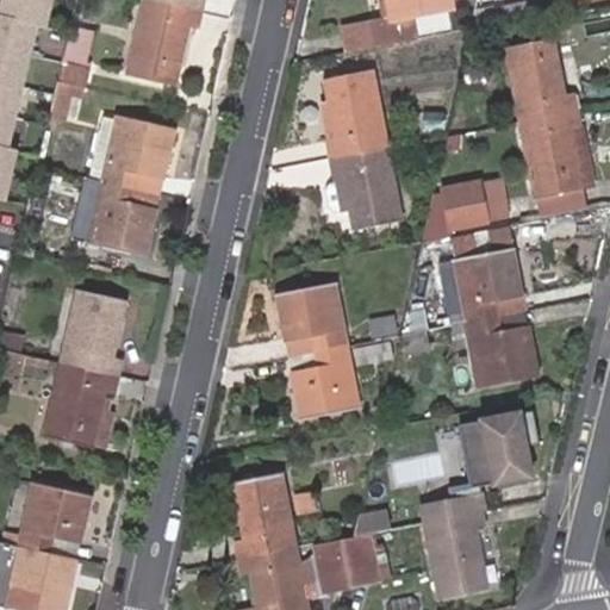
[(45,0),(0,0),(0,192),(10,150),(1,148),(31,25),(39,27),(45,0)]
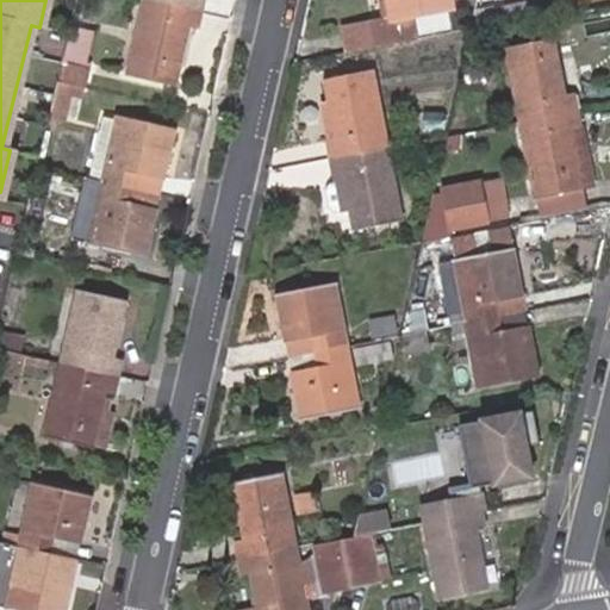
[(197,13),(143,0),(125,74),(167,83),(180,26),(193,29),(197,13)]
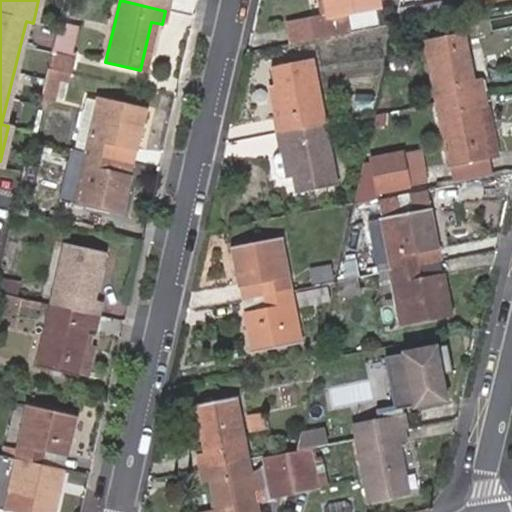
[(119,0),(120,0),(165,11),(167,0),(119,0)]
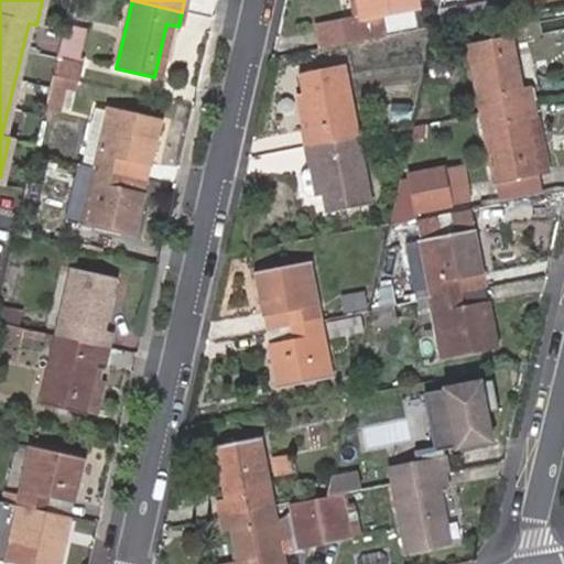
[(345,46),(380,40),(377,19),(414,11),(411,0),(357,0),(361,21),(342,25),(345,46)]
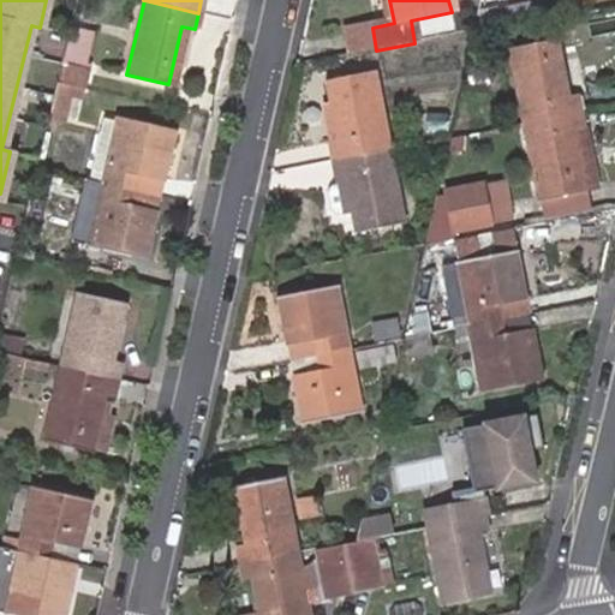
[(501,27),(535,21),(531,3),(497,10),(501,27)]
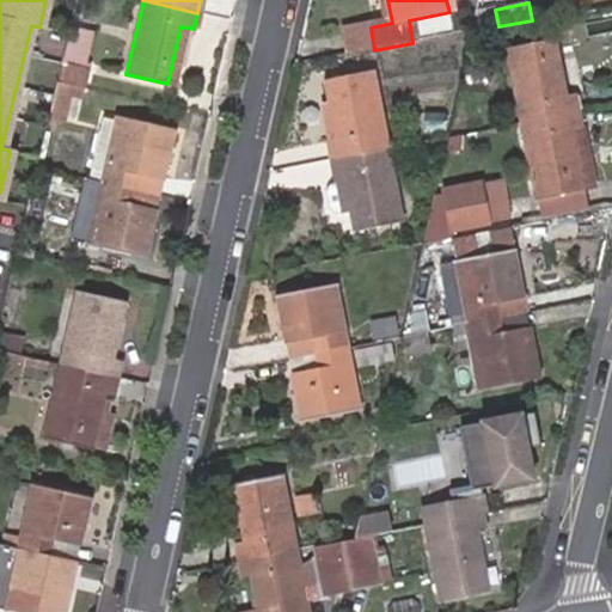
[(521,124),(577,114),(575,96),(565,98),(555,43),(507,51),(521,124)]
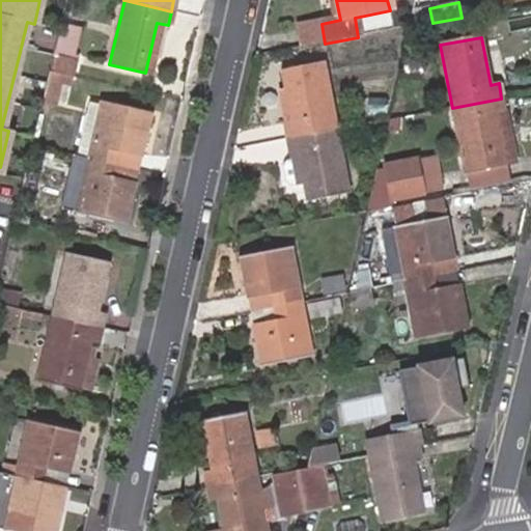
[(77,56),(51,51),(47,70),(74,76),(77,56)]
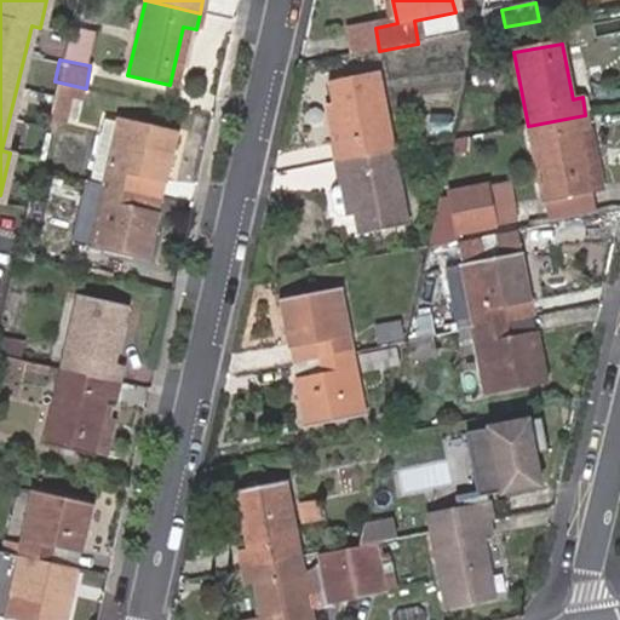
[(336,162),(392,151),(379,78),(332,86),(342,144),(332,145),(336,162)]
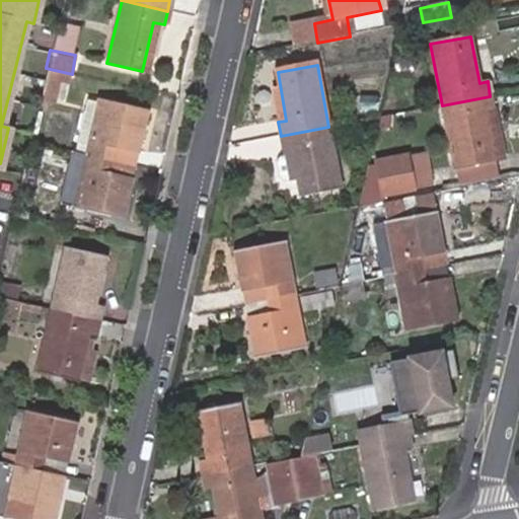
[(50,103),(57,73),(46,70),(39,100),(50,103)]
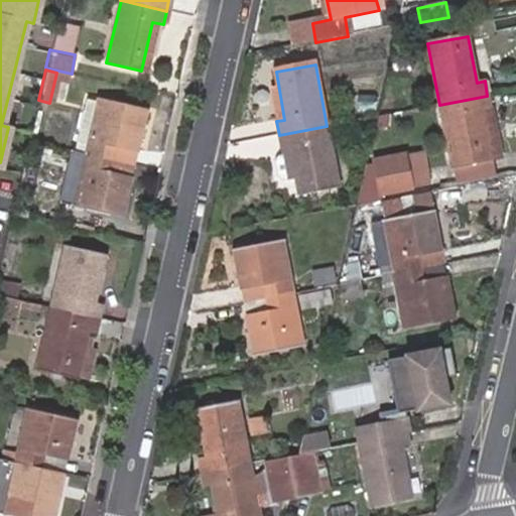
[(377,96),(360,97),(361,110),(377,109),(377,96)]
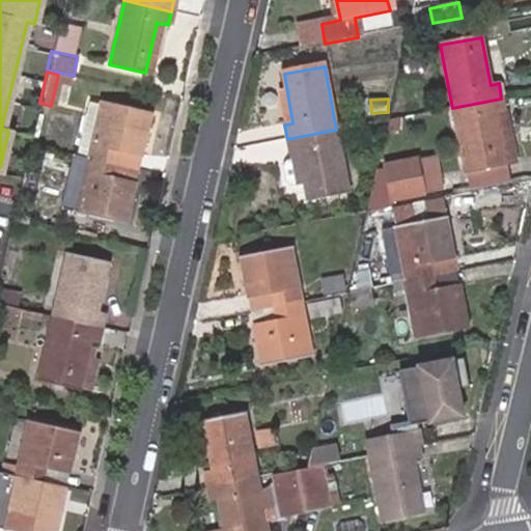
[(452,108),(465,170),(467,170),(470,189),(507,182),(503,164),(513,162),(501,99),(452,108)]
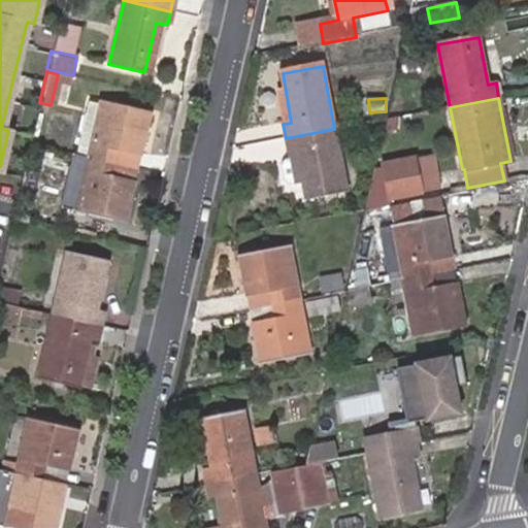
[(87,101),(74,155),(89,158),(100,104),(87,101)]
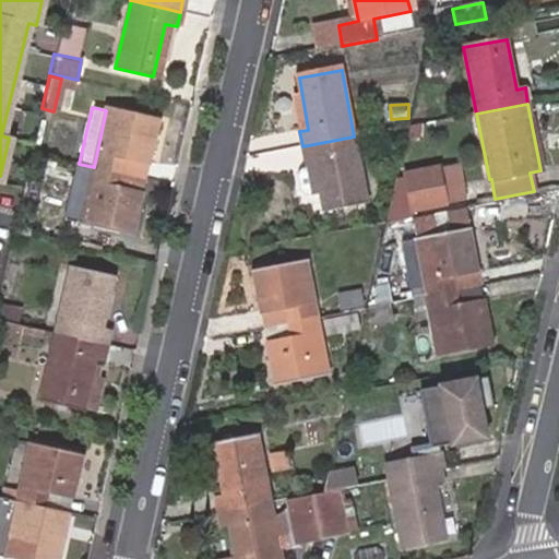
[(106,110),(94,167),(118,173),(122,157),(146,163),(156,121),(106,110)]
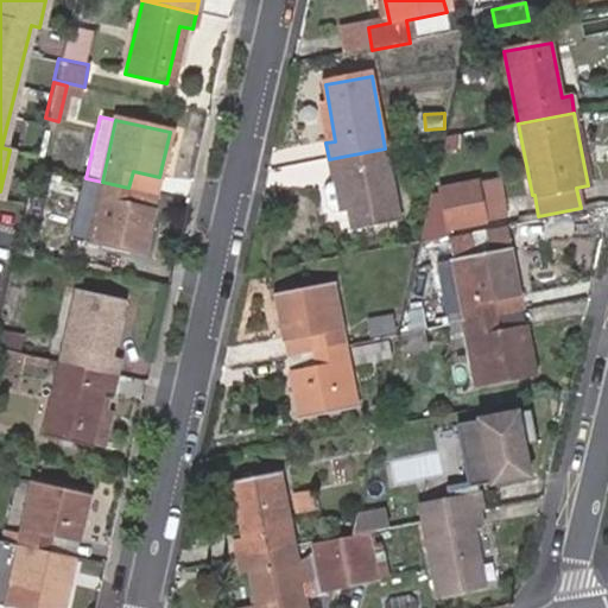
[(385,149),(329,159),(331,178),(341,176),(342,181),(323,184),(320,190),(323,210),(329,214),(347,210),(350,230),(398,222),(385,149)]
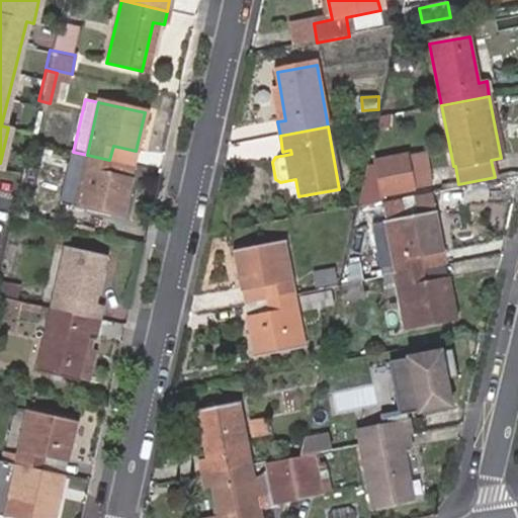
[(109,160),(133,165),(136,151),(113,146),(109,160)]
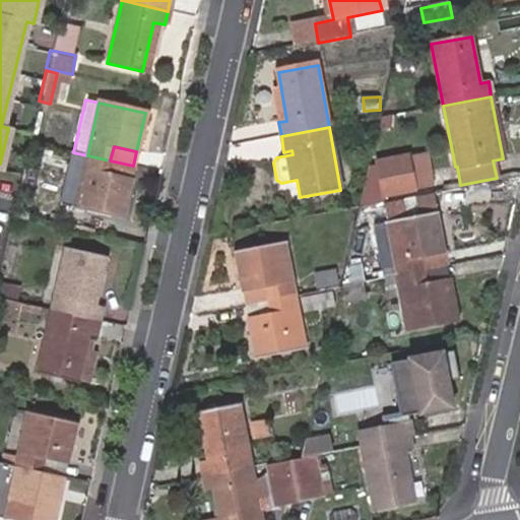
[(87,155),(73,152),(62,201),(75,205),(87,155)]
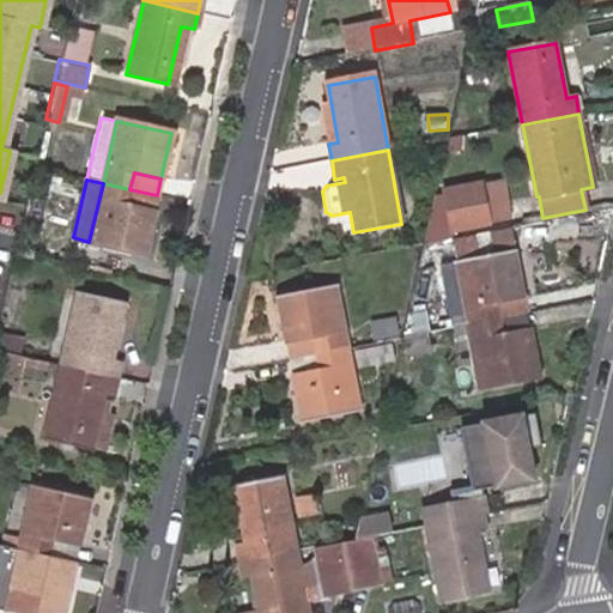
[(103,183),(89,242),(89,244),(144,256),(153,213),(126,207),(129,189),(103,183)]
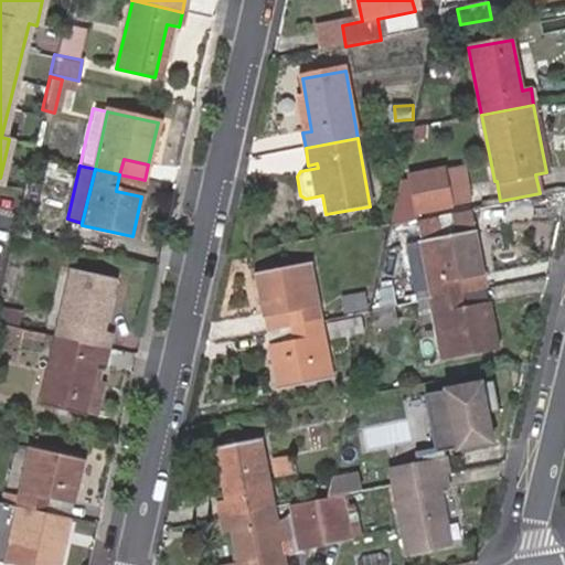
[(443,171),(407,178),(415,215),(450,209),(449,204),(467,201),(461,171),(444,174),(443,171)]
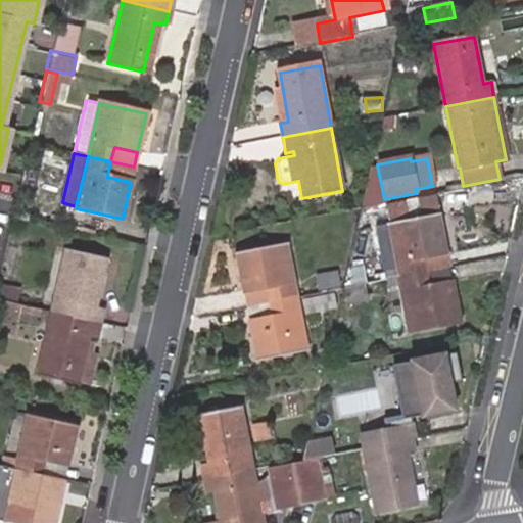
[(131,182),(134,167),(110,161),(107,177),(131,182)]
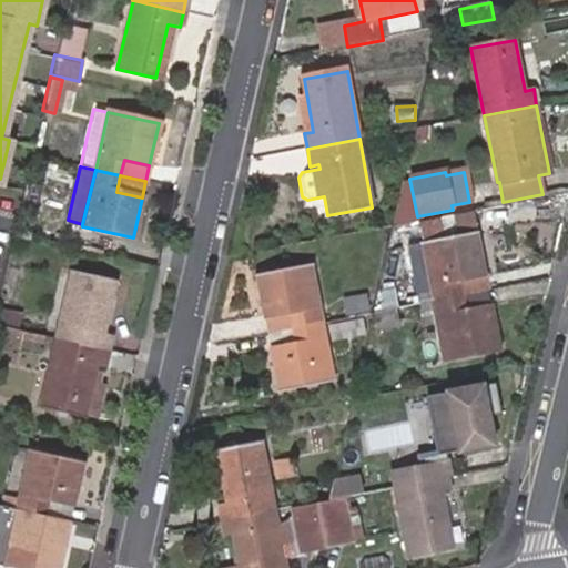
[(482,211),(424,219),(426,235),(484,227),(482,211)]
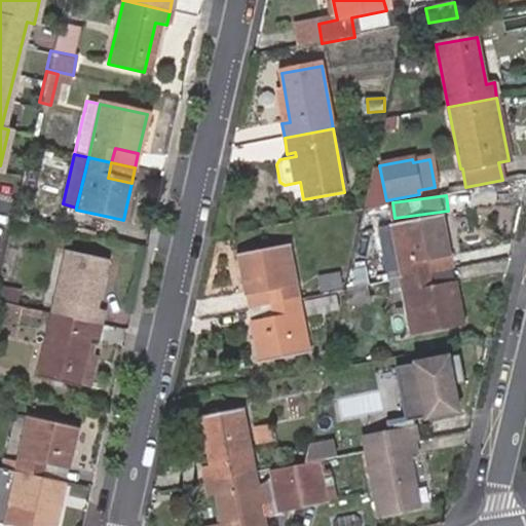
[(387,273),(389,282),(405,278),(426,274),(423,259),(449,254),(442,215),(393,224),(404,271),(387,273)]
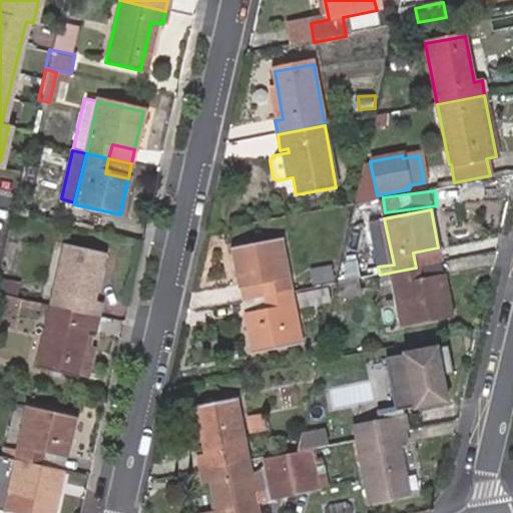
[(263,282),(266,297),(280,294),(271,241),(232,248),(240,286),(263,282)]
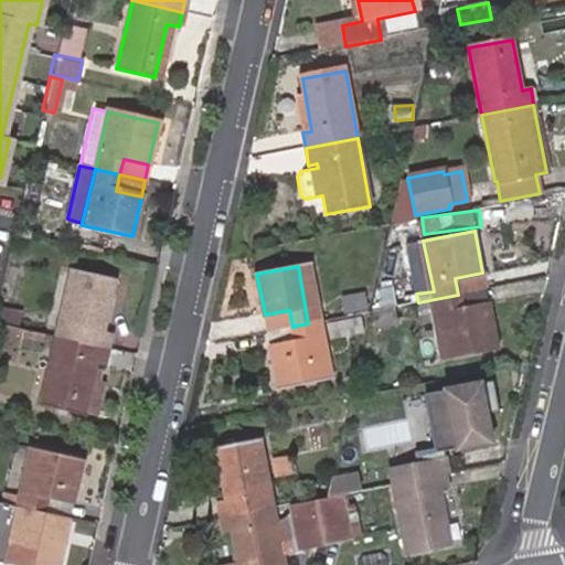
[(56,337),(107,348),(112,331),(98,328),(109,278),(72,270),(56,337)]
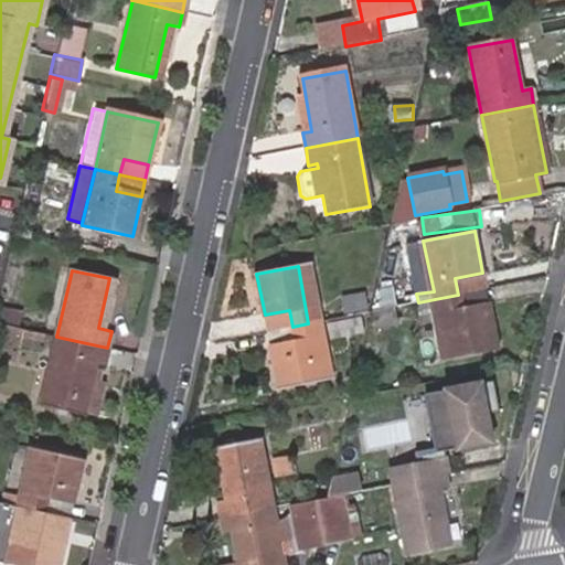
[(458,295),(486,289),(482,273),(455,278),(458,295)]
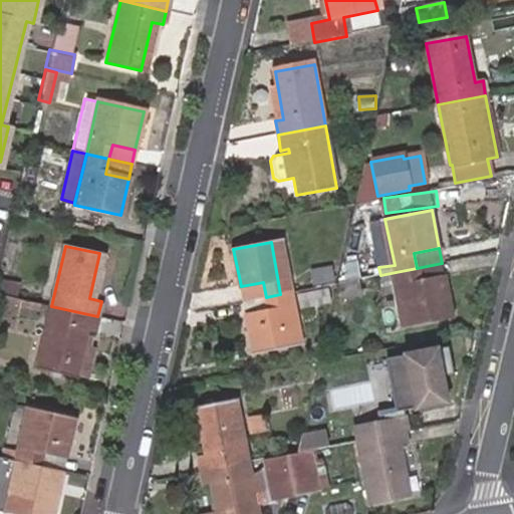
[(445,278),(442,263),(417,268),(421,282),(445,278)]
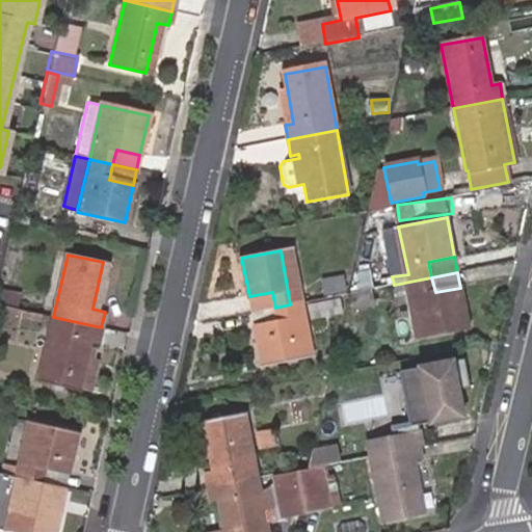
[(342,276),(321,281),(323,297),(345,293),(342,276)]
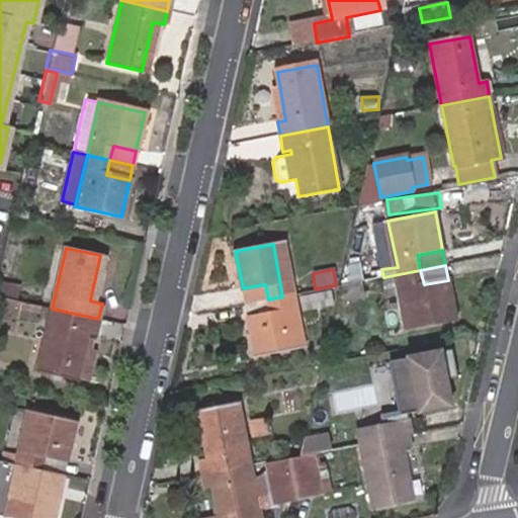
[(399,274),(383,277),(384,284),(400,282),(409,327),(455,318),(448,280),(424,284),(420,270),(399,274)]
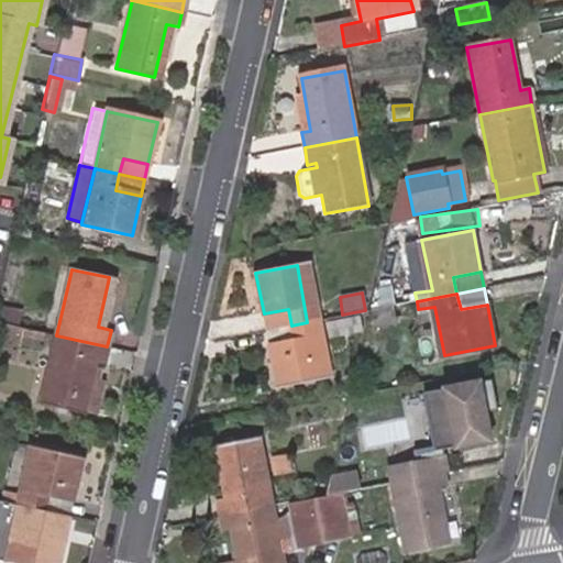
[(0,302),(0,322),(18,327),(22,308),(0,302)]
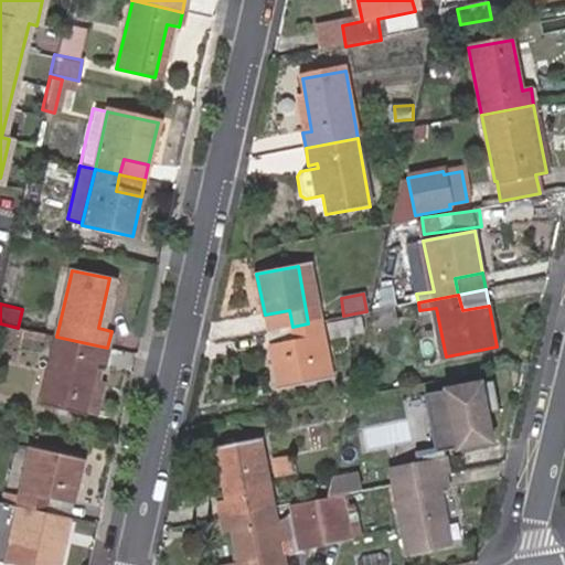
[(392,307),(370,311),(373,331),(396,326),(392,307)]
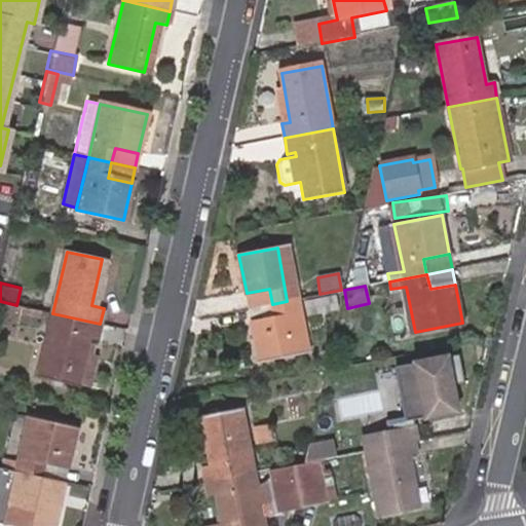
[(247,293),(249,308),(272,304),(269,289),(247,293)]
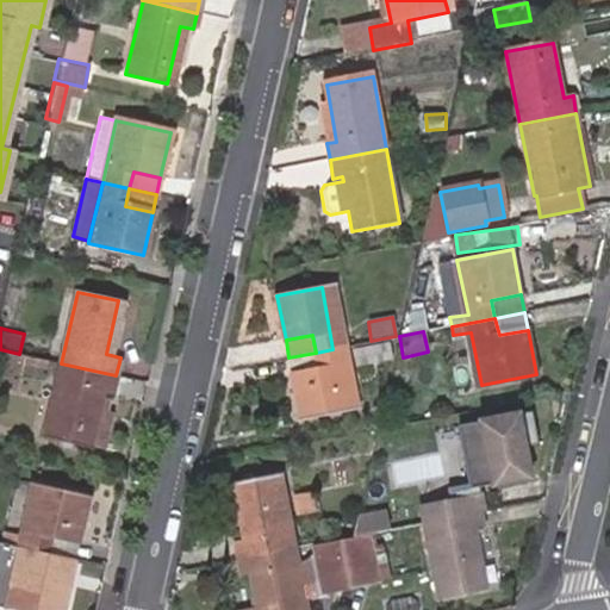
[(343,369),(390,361),(387,338),(340,348),(343,369)]
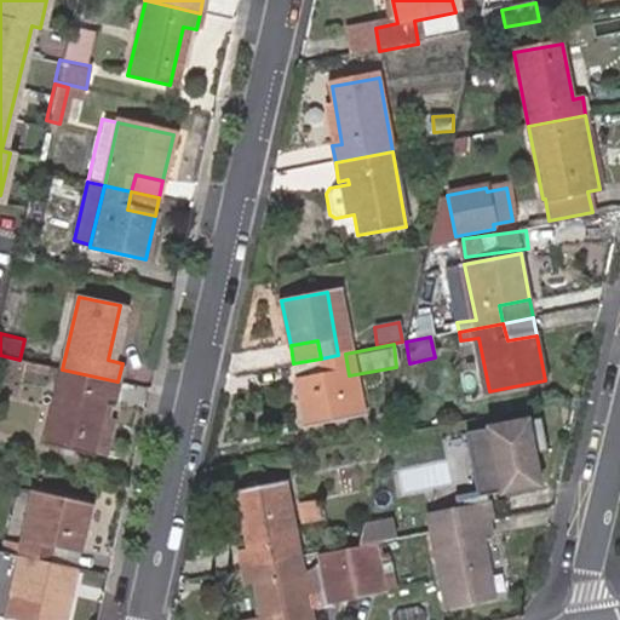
[(19,360),(0,355),(0,372),(19,377),(21,374),(23,361),(19,360)]
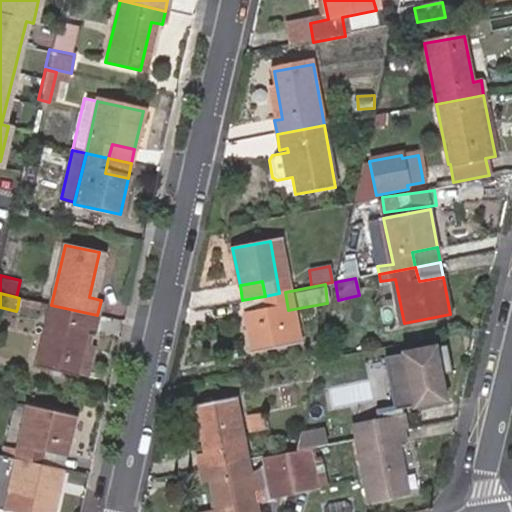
[(268,309),(244,314),(252,353),(289,346),(279,293),(265,296),(268,309)]
